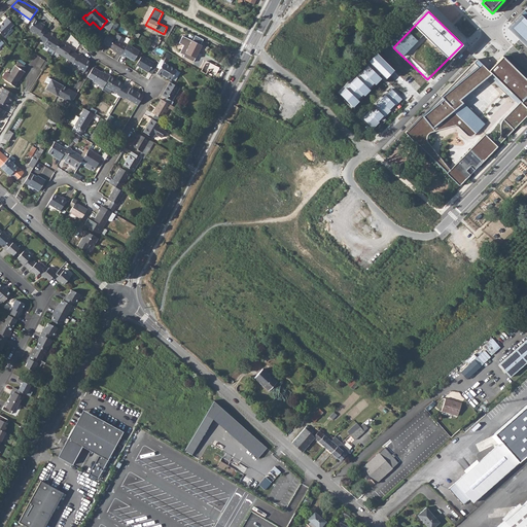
[(526,21),(520,14),(507,28),(526,46),(526,21)]
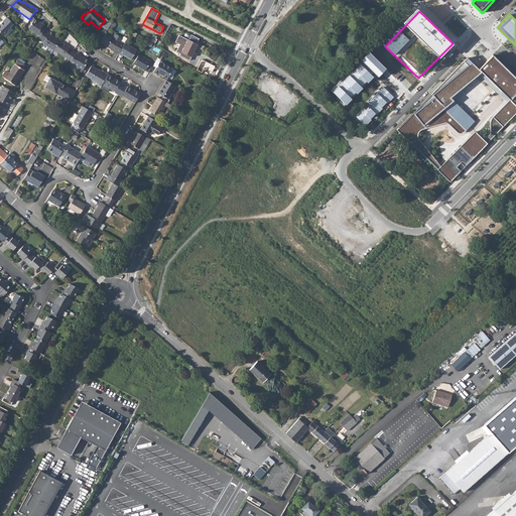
[(10,27),(13,24),(7,17),(0,24),(0,31),(4,36),(8,32),(7,31),(10,28),(10,27)]
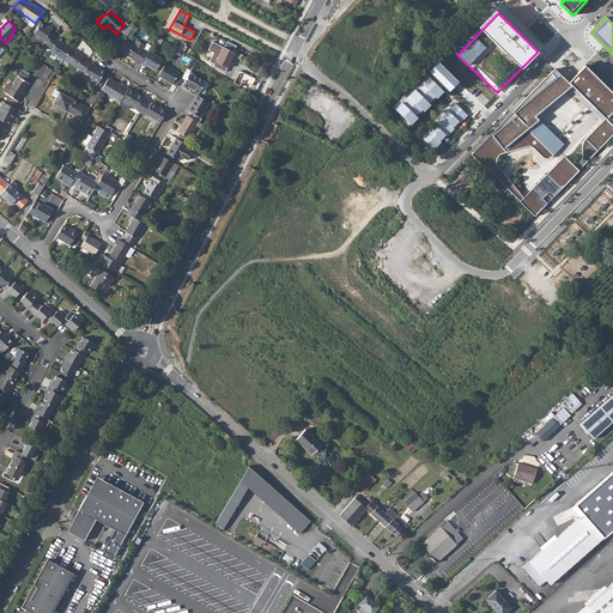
[(96,20),(93,24),(99,31),(103,28),(96,20)]
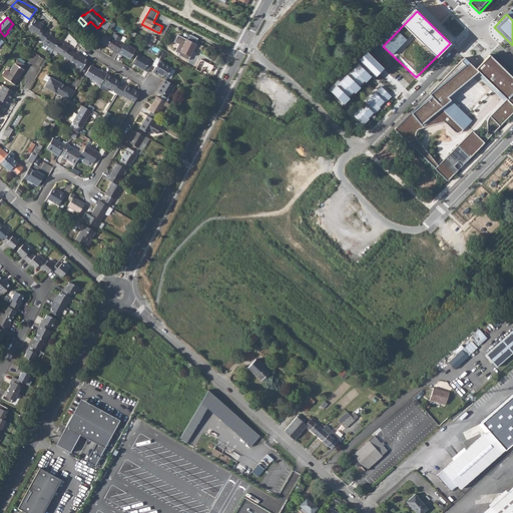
[(34,32),(40,36),(45,29),(42,27),(44,24),(41,22),(39,22),(34,19),(29,27),(29,30),(32,32),(34,32)]
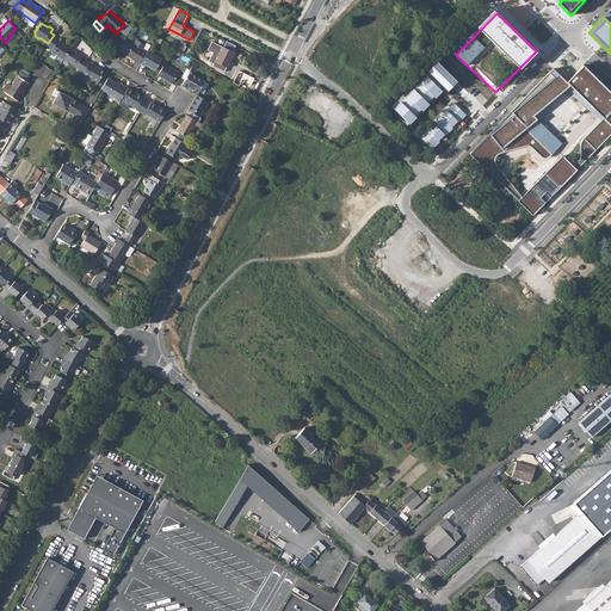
[(47,45),(53,50),(51,51),(56,54),(63,59),(71,48),(59,41),(60,39),(53,36),(48,43),(47,45)]
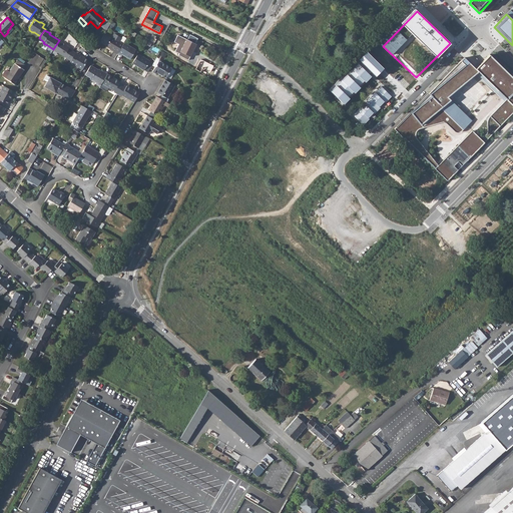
[(117,54),(124,43),(120,40),(119,42),(108,35),(103,44),(114,51),(113,52),(117,54)]
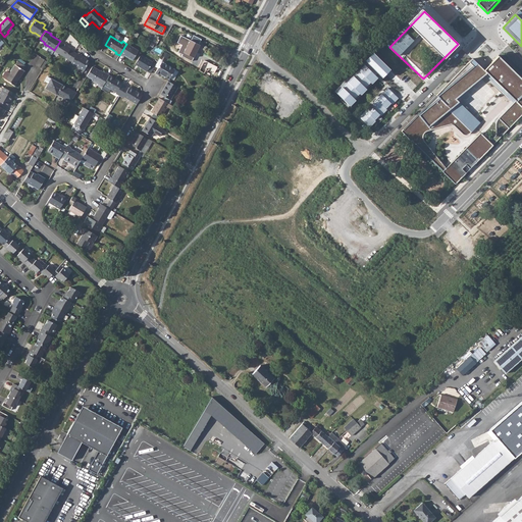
[(54,50),(69,59),(73,52),(70,50),(71,48),(60,41),(54,50)]
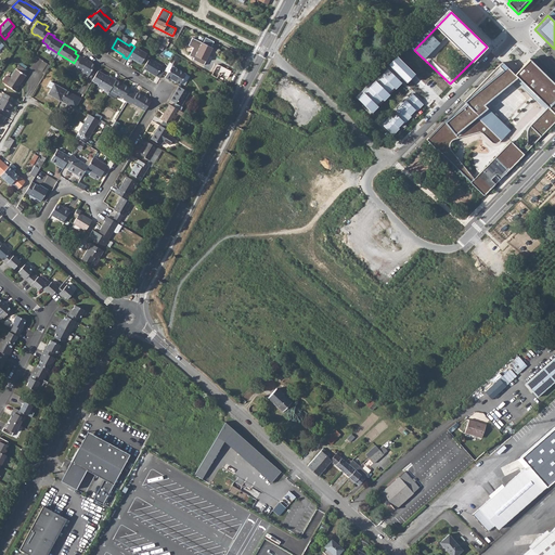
[(206,61),(213,48),(202,43),(198,49),(194,47),(191,53),(206,61)]
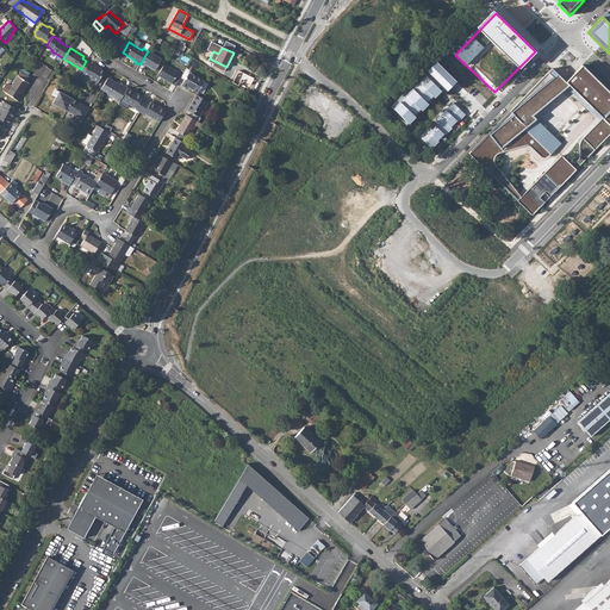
[(155,70),(162,60),(148,51),(139,64),(144,67),(145,64),(155,70)]
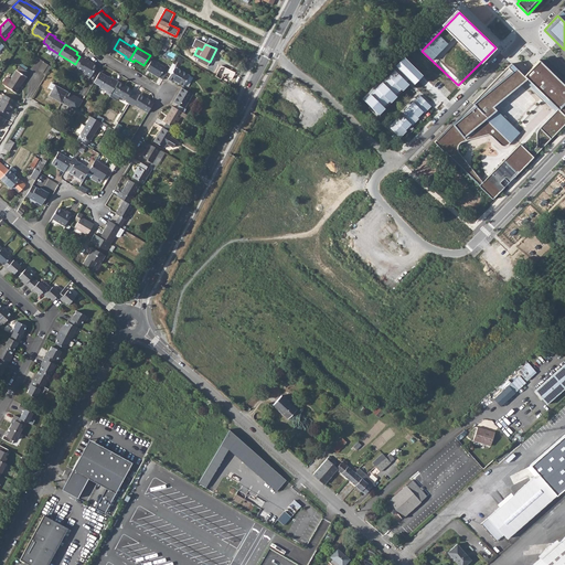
[(423,73),(405,54),(360,98),(379,116),(423,73)]
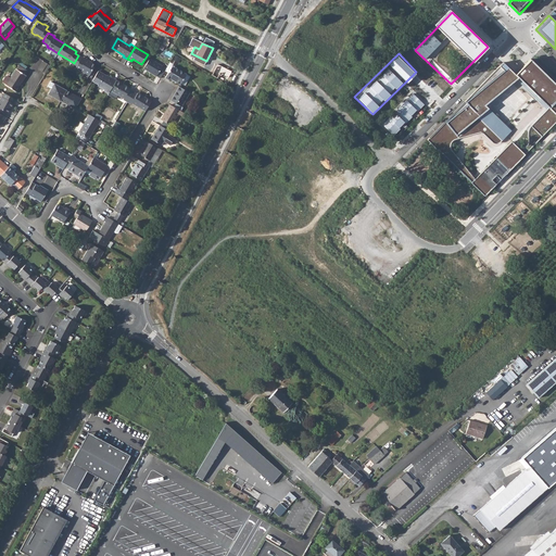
[(76,67),(89,75),(96,65),(89,62),(90,61),(81,58),(77,65),(76,67)]
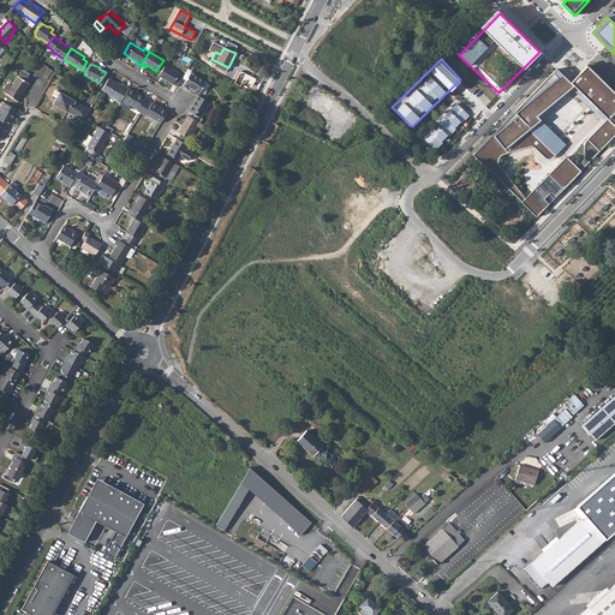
[(173,84),(180,73),(166,65),(159,76),(173,84)]
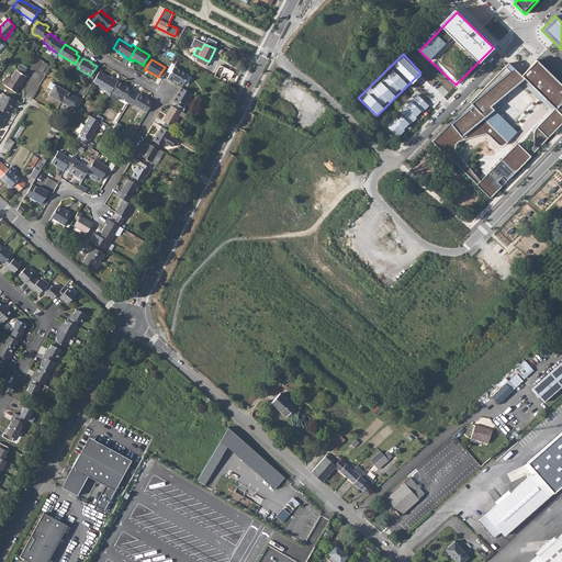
[(521,76),(524,78),(555,109),(538,127),(549,137),(561,124),(561,85),(537,59),(521,76)]
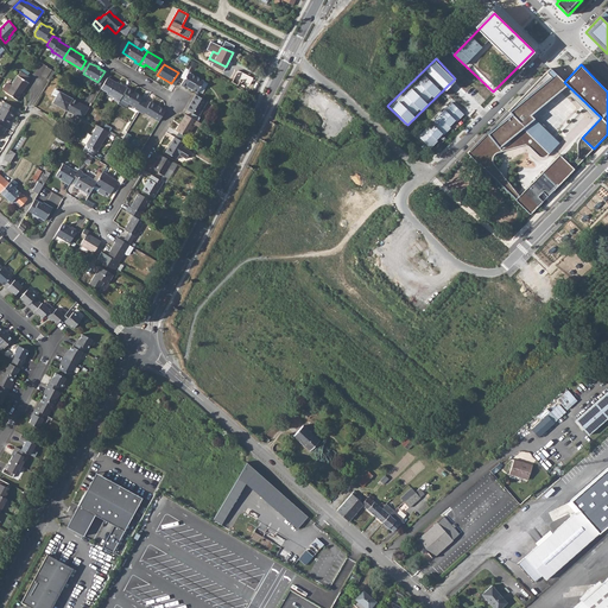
[(46,67),(39,80),(44,82),(52,70),(46,67)]
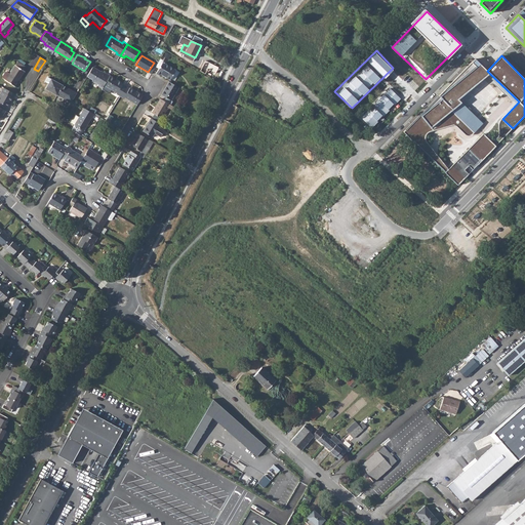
[(475,58),(404,131),(445,172),(449,168),(427,140),(426,134),(429,131),(454,124),(458,126),(466,132),(470,134),(474,133),(484,123),(458,98),(489,73),(487,71),(475,58)]
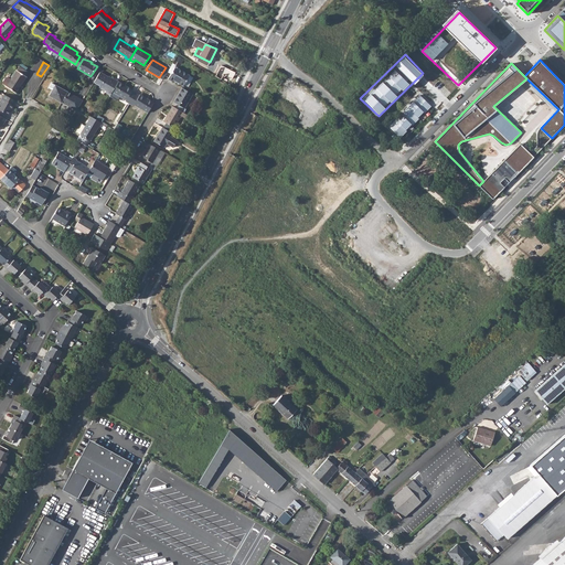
[(17,71),(25,76),(28,73),(20,67),(17,71)]
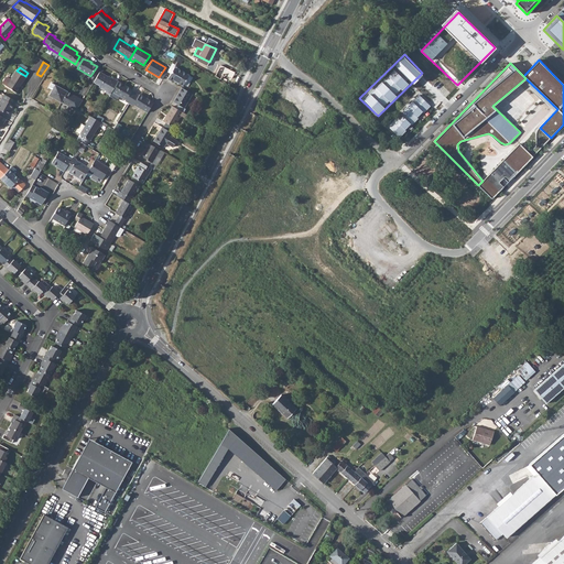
[(183,86),(190,75),(175,67),(167,79),(172,82),(173,79),(183,86)]
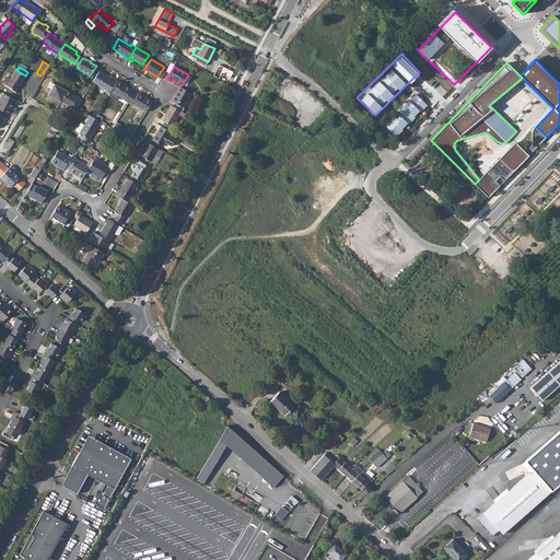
[(6,77),(2,82),(7,85),(6,85),(15,92),(26,76),(25,76),(16,70),(16,69),(11,79),(8,77),(6,77)]
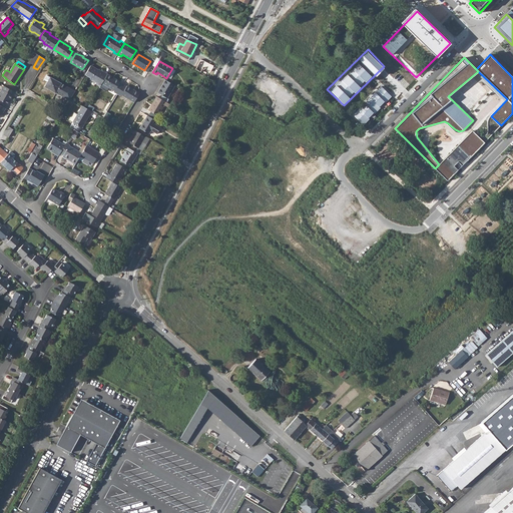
[(102,83),(107,74),(103,72),(103,73),(90,65),(85,75),(90,78),(90,79),(96,83),(97,81),(101,84),(102,83)]
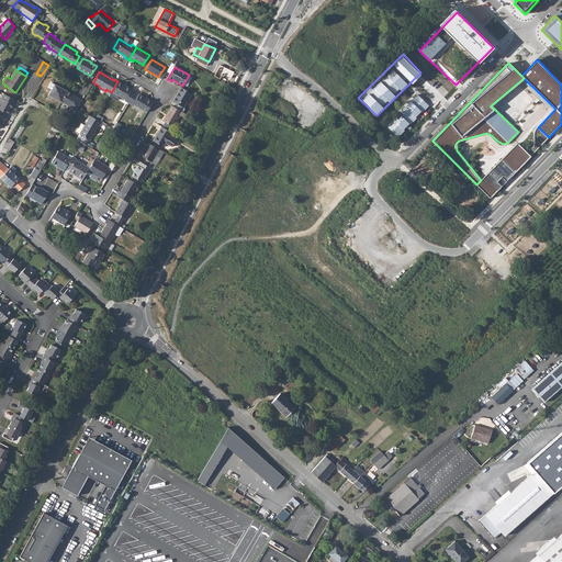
[(128,103),(135,93),(131,91),(132,90),(117,81),(112,91),(111,92),(110,94),(109,96),(116,100),(117,99),(120,97),(125,100),(124,101),(128,103)]
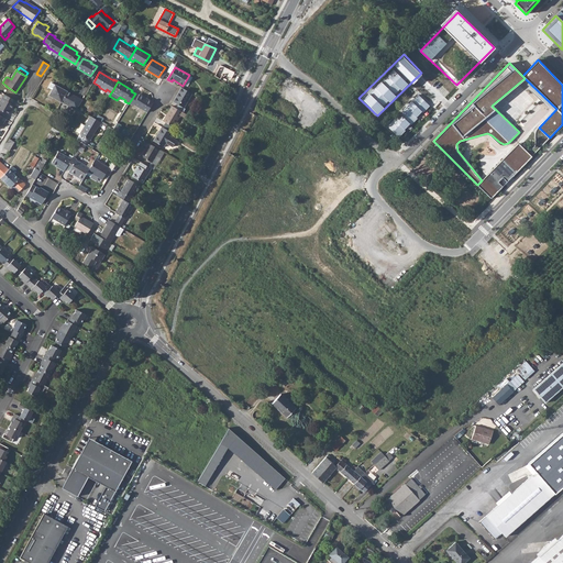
[(62,102),(67,91),(55,85),(52,83),(48,88),(52,89),(50,96),(62,102)]
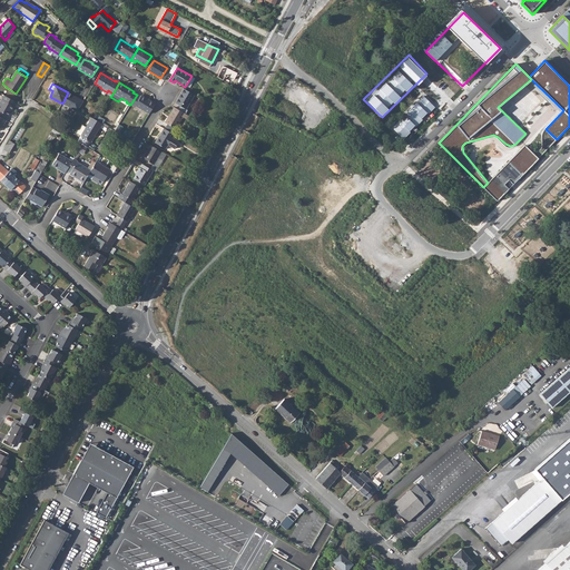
[(186,109),(195,95),(184,88),(180,94),(182,94),(179,98),(178,97),(175,102),(186,109)]
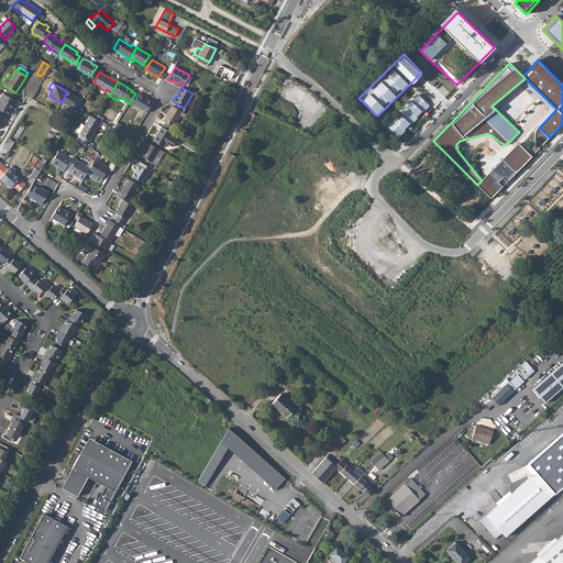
[(67,91),(62,102),(76,110),(77,108),(83,100),(67,91)]
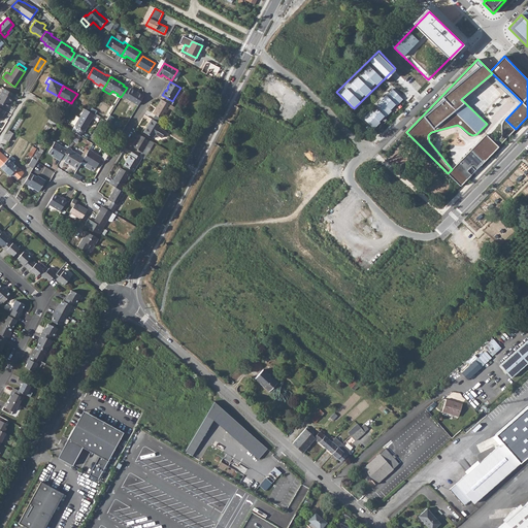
[(138,105),(143,96),(131,88),(130,90),(127,88),(121,97),(125,99),(125,98),(138,105)]
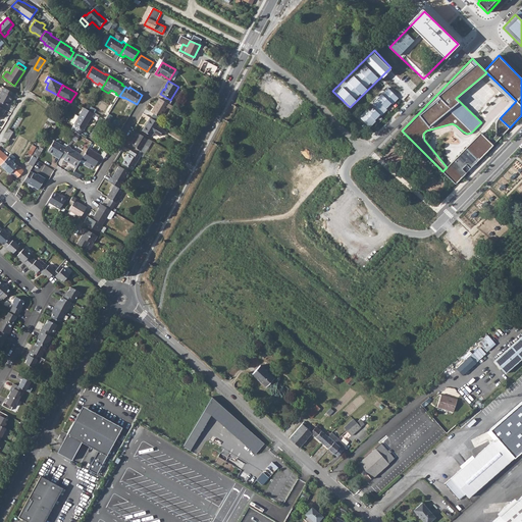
[(399,98),(386,87),(359,116),(370,127),(399,98)]
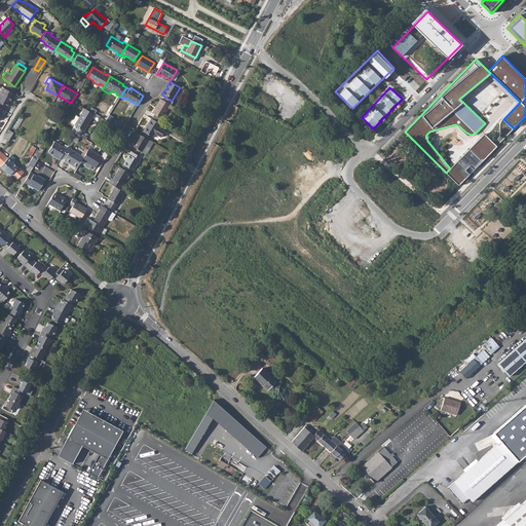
[(12,98),(14,95),(4,88),(0,95),(0,103),(7,107),(10,102),(11,103),(13,99),(12,98)]
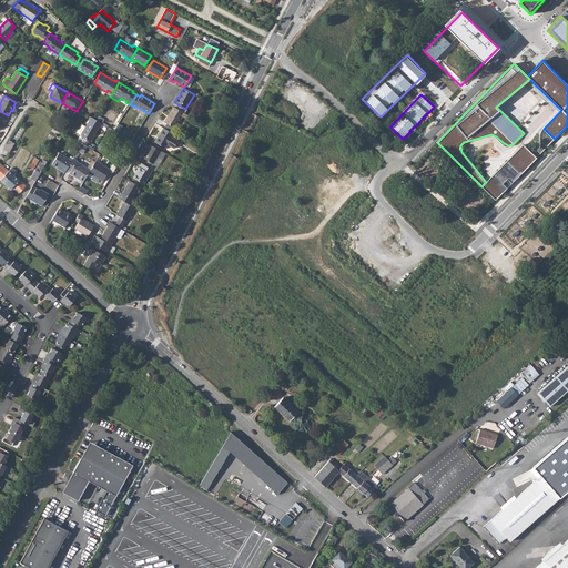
[(186,119),(188,115),(173,107),(164,122),(174,129),(182,117),(186,119)]
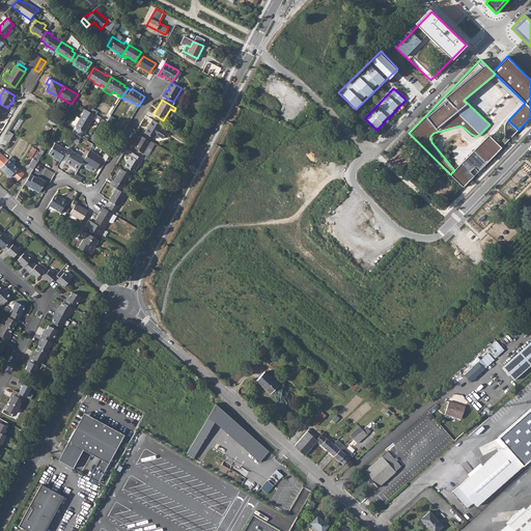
[(93,119),(95,115),(90,112),(85,109),(80,119),(76,126),(75,127),(85,133),(92,119),(93,119)]
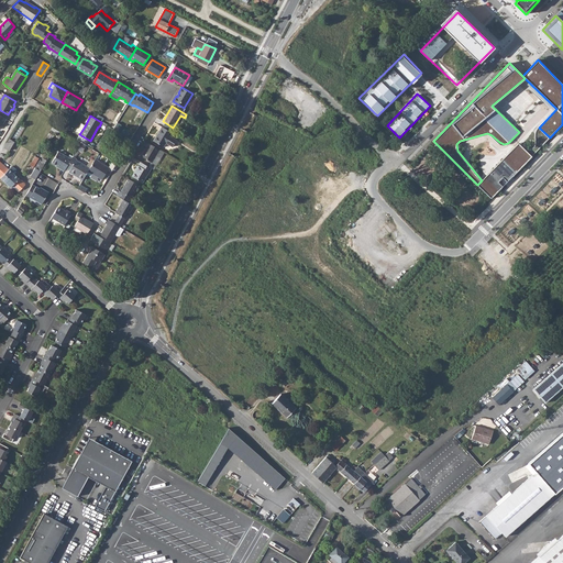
[(153,141),(163,147),(166,143),(173,147),(176,140),(169,136),(172,133),(162,127),(153,141)]
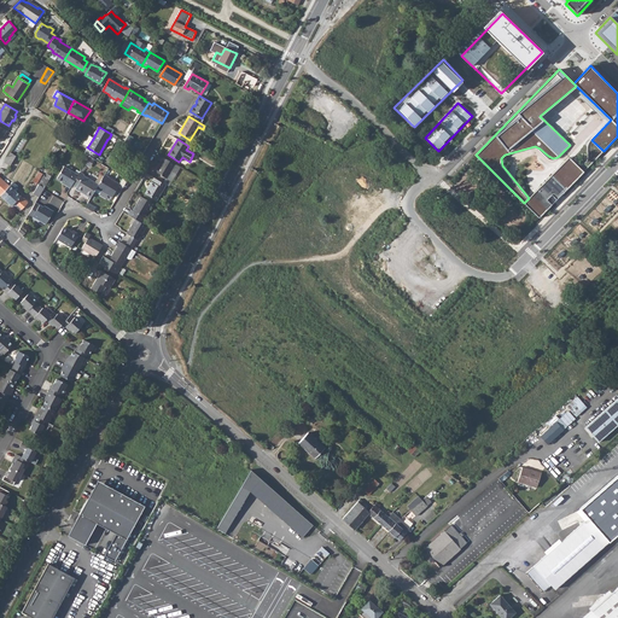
[(10,165),(16,156),(10,153),(5,162),(10,165)]
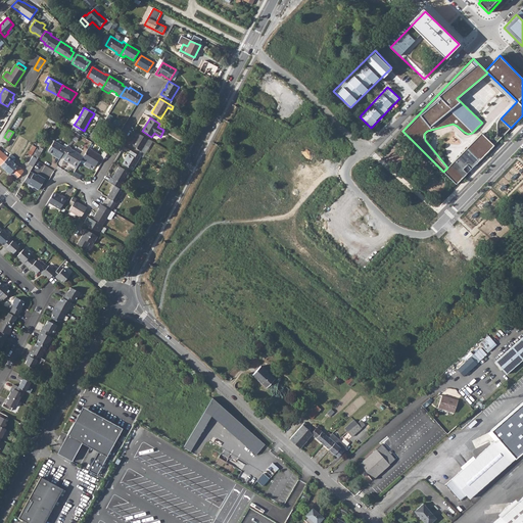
[(141,151),(148,139),(139,133),(132,146),(141,151)]
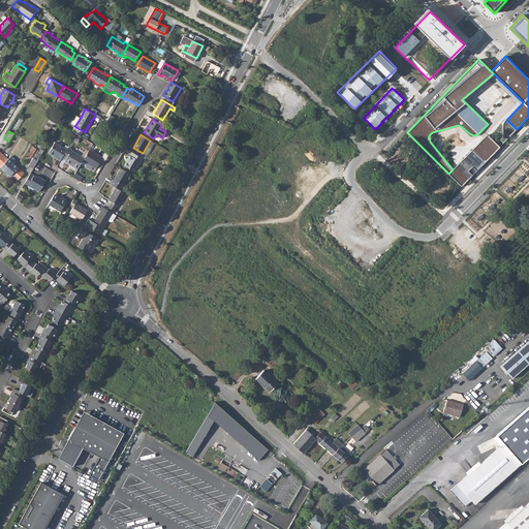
[(488,134),(453,169),(448,174),(461,187),(500,147),(488,134)]
